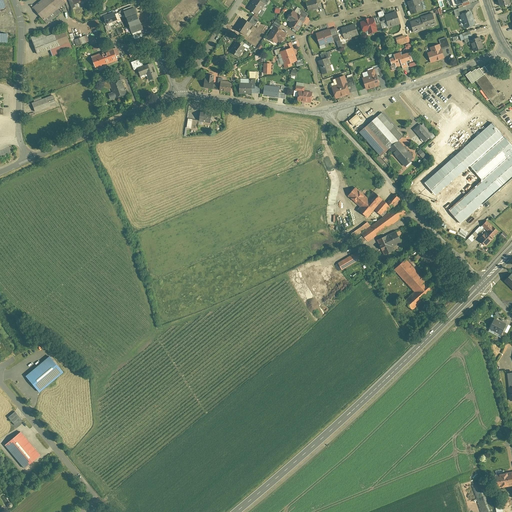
[(40,0),(31,8),(45,25),(60,13),(57,10),(65,4),(62,0),(40,0)]
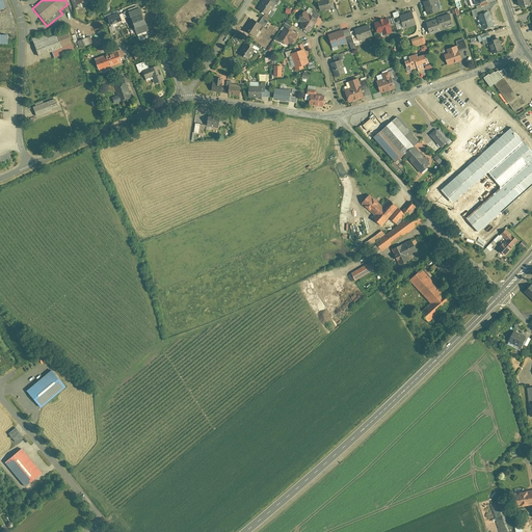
[(275,4),(269,0),(265,0),(258,10),(266,16),(275,4)]
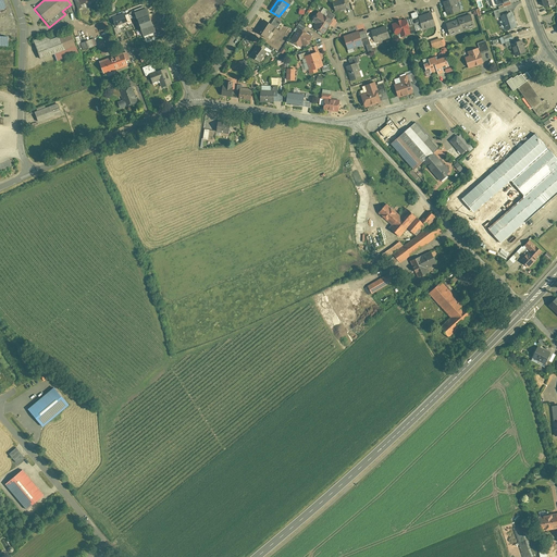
[(344,0),(343,0),(332,3),(334,13),(347,10),(344,0)]
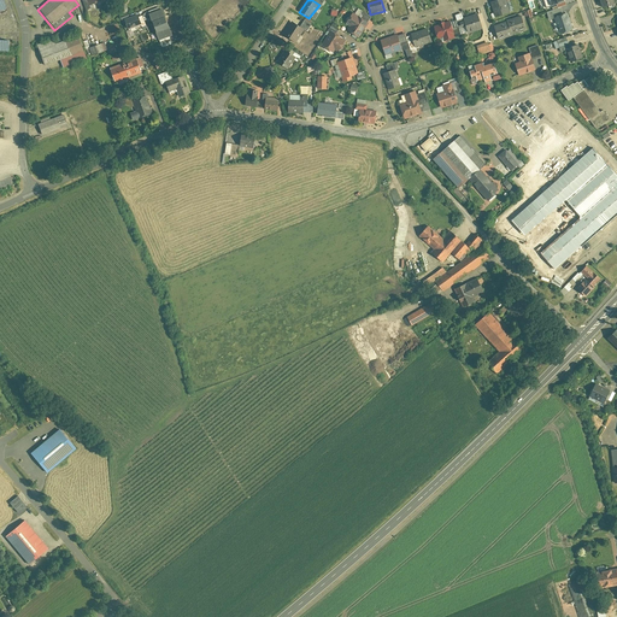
[(505,0),(497,0),(491,3),(495,17),(510,12),(505,0)]
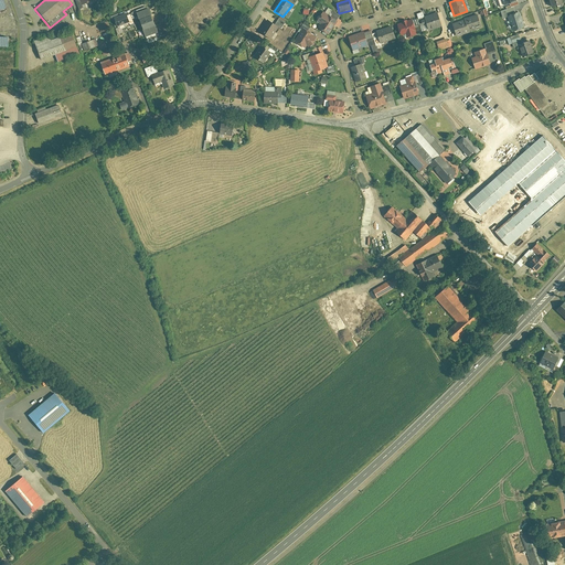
[(148,7),(136,10),(148,44),(159,40),(148,7)]
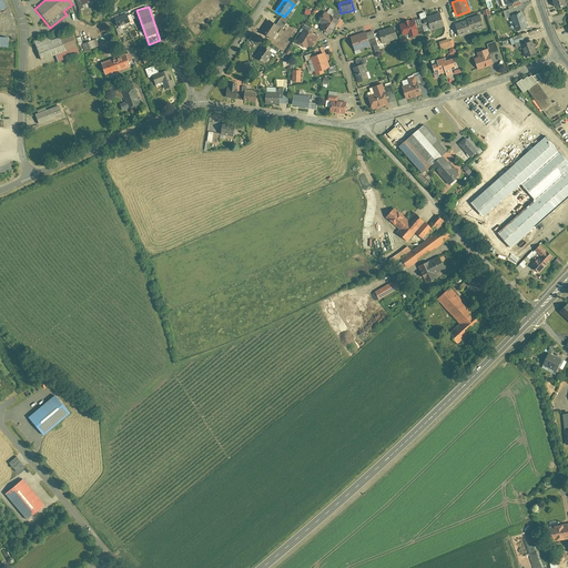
[(521,11),(509,16),(515,32),(528,28),(521,11)]
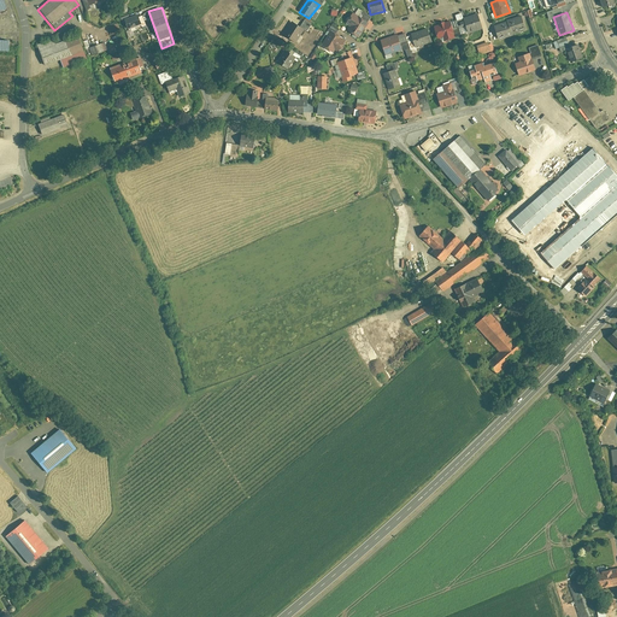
[(369,21),(353,13),(350,22),(351,23),(346,31),(360,39),(369,21)]
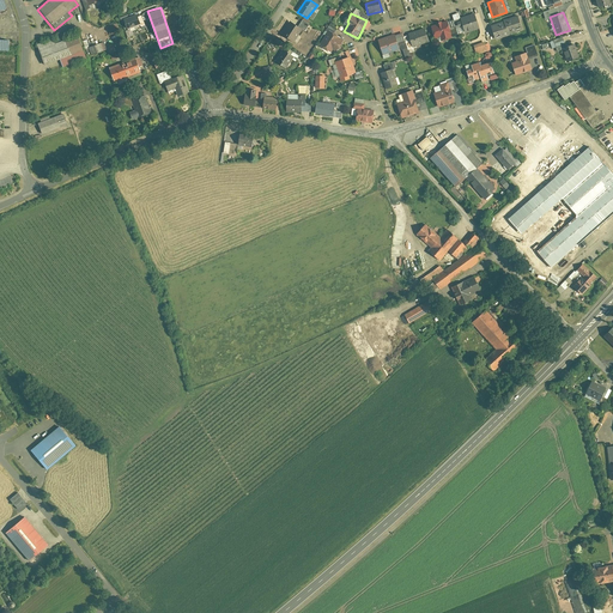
[(477,14),(459,19),(463,35),(481,29),(477,14)]
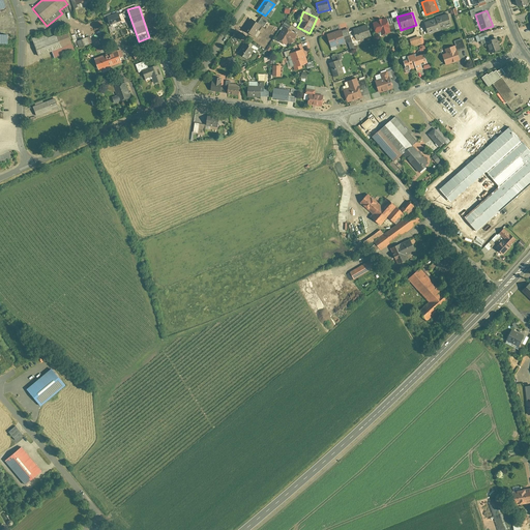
[(118,13),(108,18),(110,26),(121,22),(118,13)]
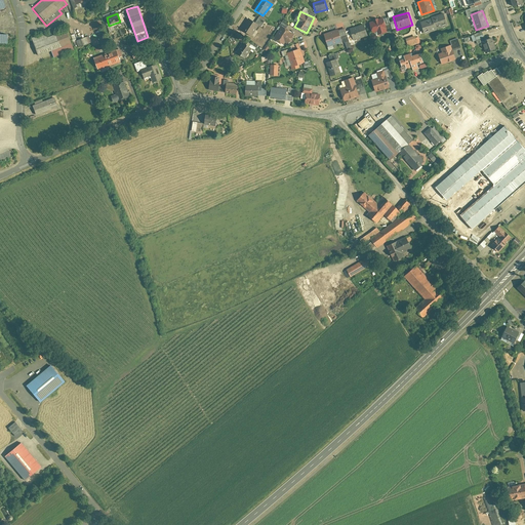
[(432,18),(420,23),(425,35),(437,31),(437,30),(447,26),(444,14),(432,17),(432,18)]
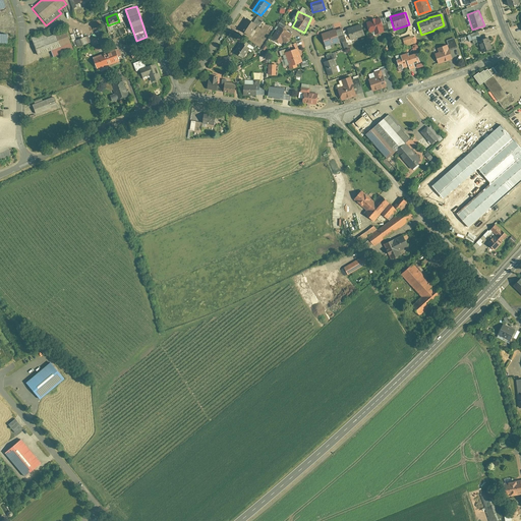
[(381,18),(367,23),(370,33),(374,32),(375,35),(382,33),(381,30),(384,29),(381,18)]
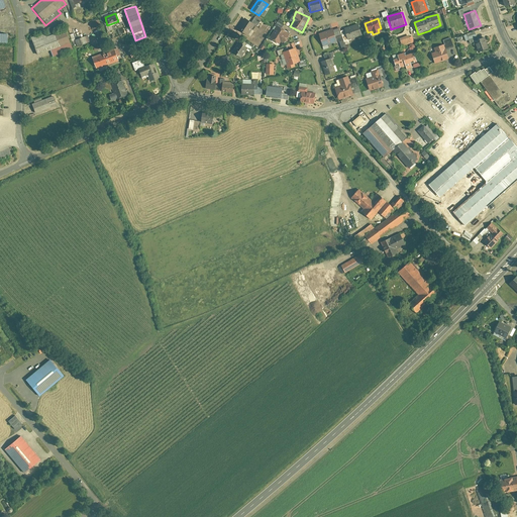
[(255,25),(245,19),(237,30),(247,37),(255,25)]
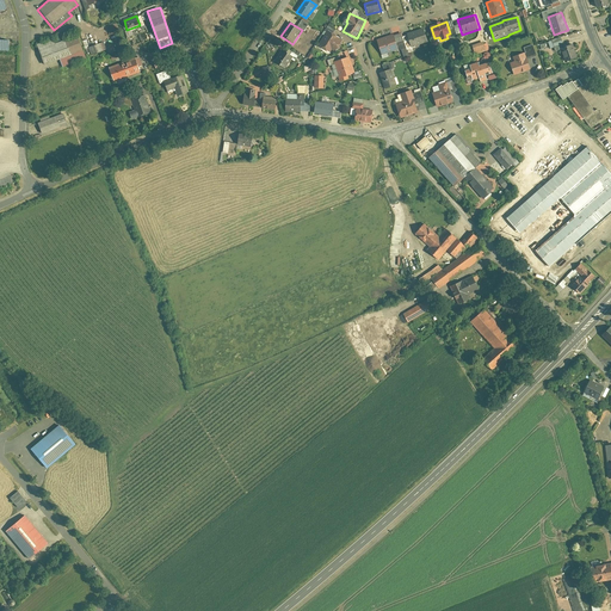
[(425,29),(407,35),(412,50),(430,44),(425,29)]
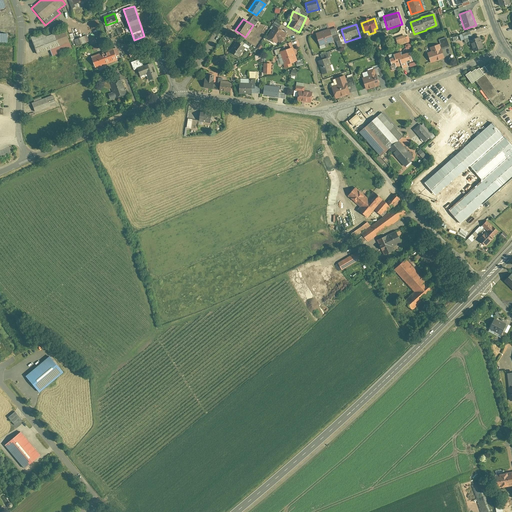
[(287,31),(275,26),(268,41),(279,47),(287,31)]
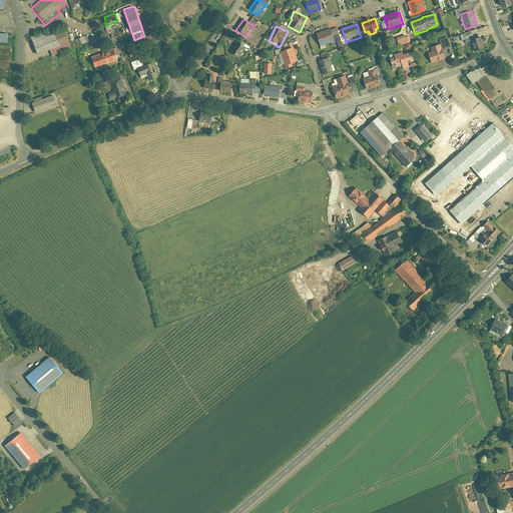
[(333,29),(314,35),(319,50),(337,44),(333,29)]
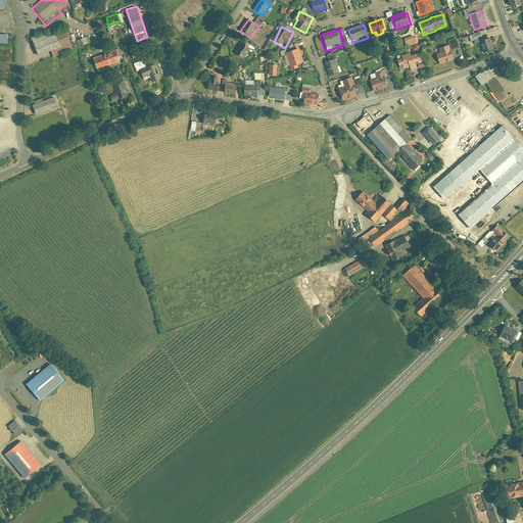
[(44,34),(31,39),(37,58),(70,46),(64,32),(46,38),(44,34)]
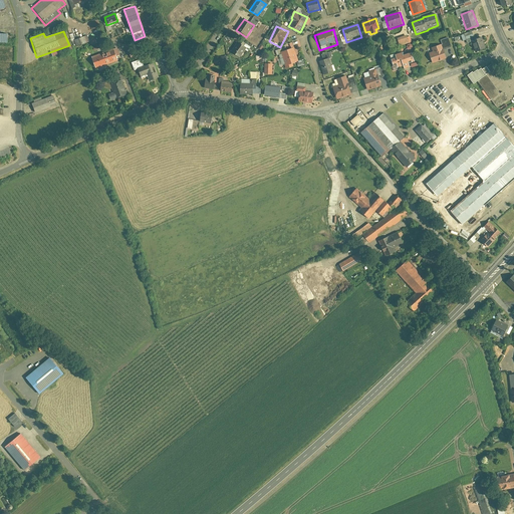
[(76,46),(89,42),(87,35),(74,40),(76,46)]
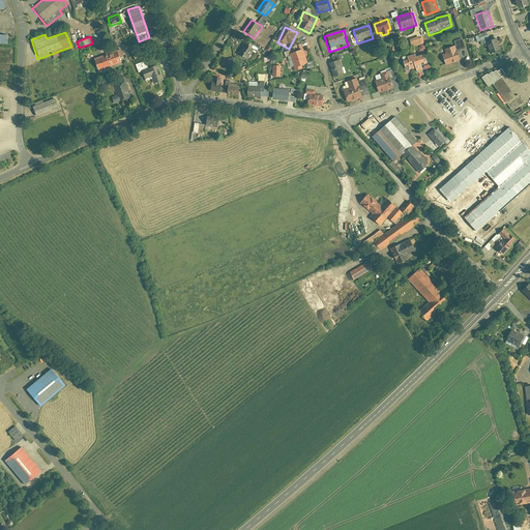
[(411,48),(421,45),(419,36),(409,39),(411,48)]
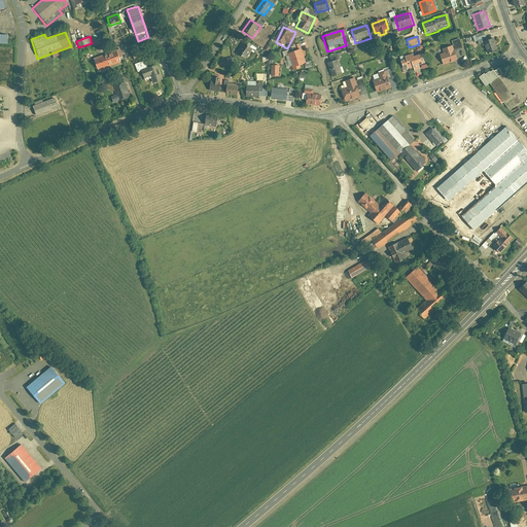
[(493,38),(484,41),(488,55),(498,51),(493,38)]
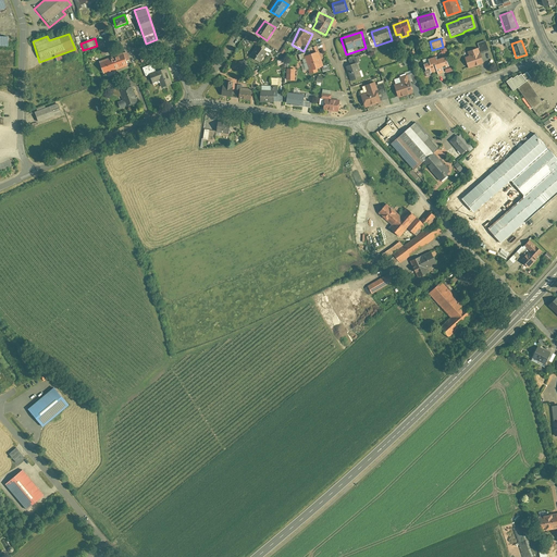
[(269,52),(259,47),(254,60),(262,64),(269,52)]
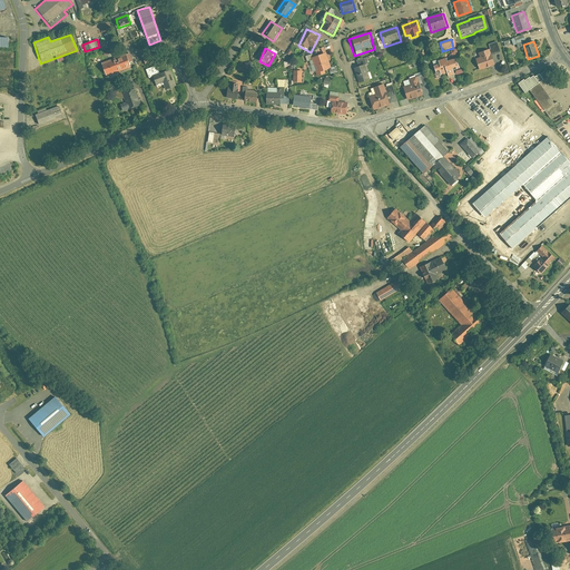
[(491,49),(475,55),(481,71),(497,67),(491,49)]
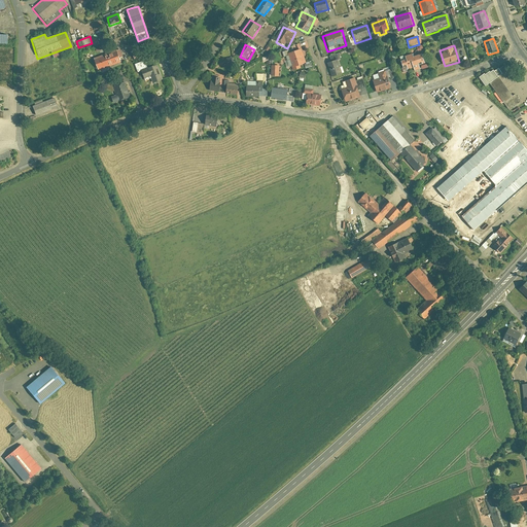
[(302,47),(287,53),(293,70),(308,66),(302,47)]
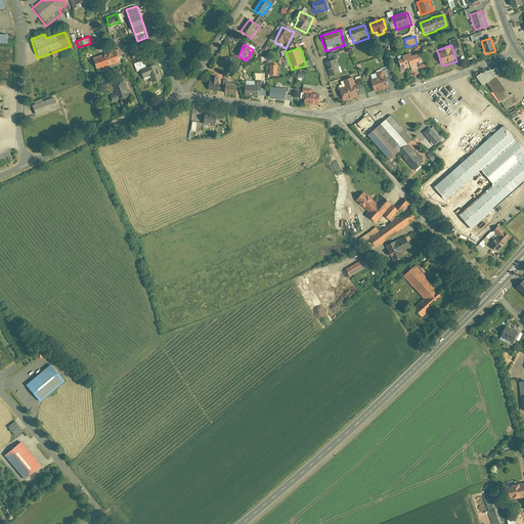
[(115,50),(93,58),(98,72),(120,63),(115,50)]
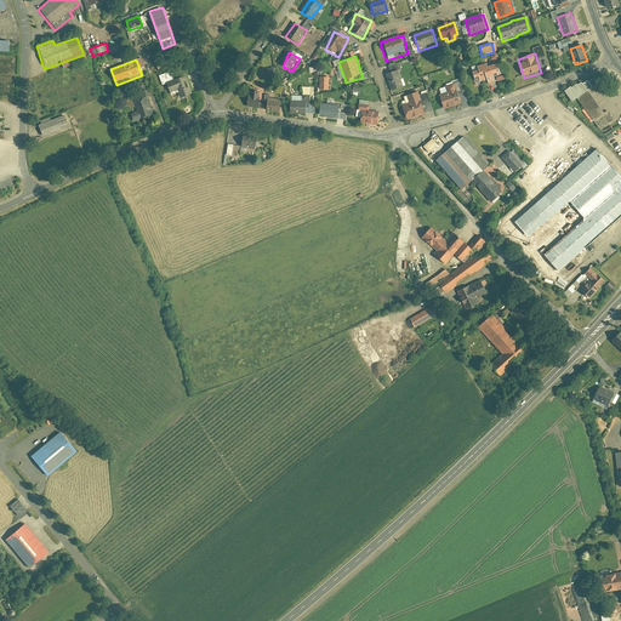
[(169,67),(169,66),(171,64),(170,60),(166,61),(166,60),(157,63),(159,70),(169,67)]
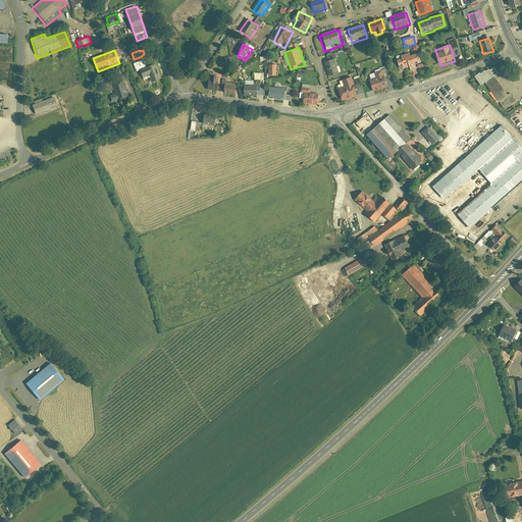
[(415,51),(395,57),(400,72),(420,66),(415,51)]
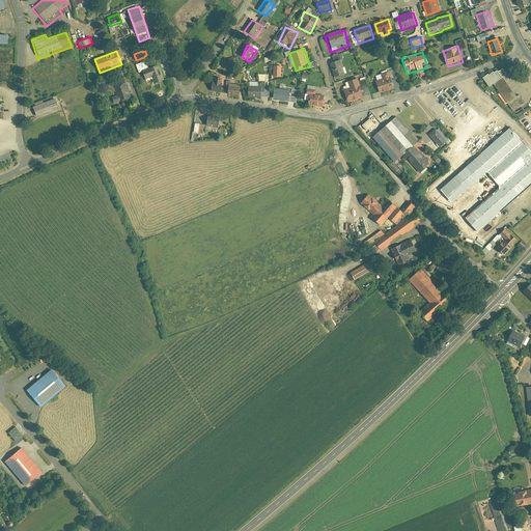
[(339,58),(330,61),(335,78),(344,75),(339,58)]
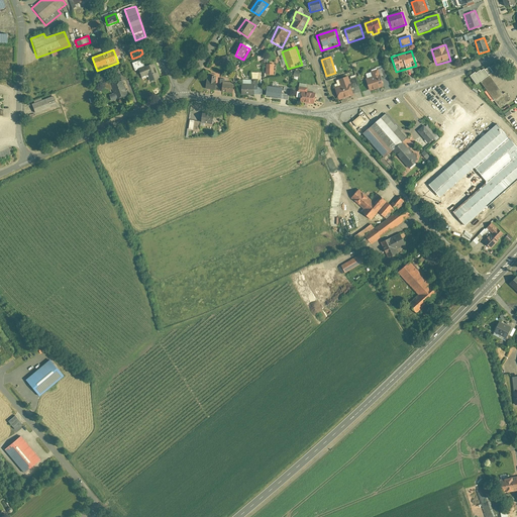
[(152,62),(140,67),(145,83),(159,79),(152,62)]
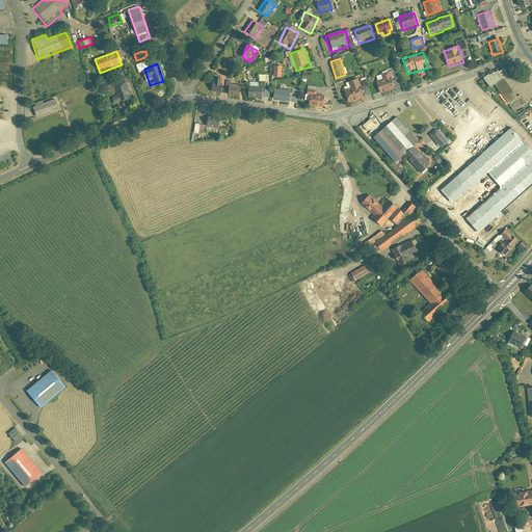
[(273,77),(282,77),(282,65),(273,65),(273,77)]
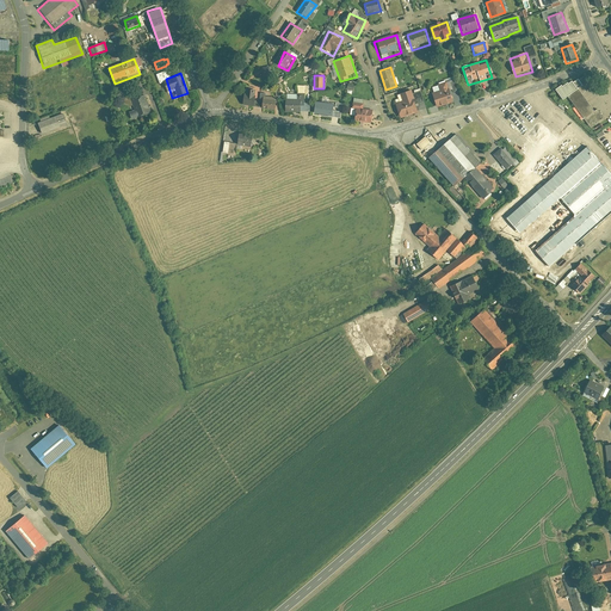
[(448,86),(431,92),(438,110),(455,103),(448,86)]
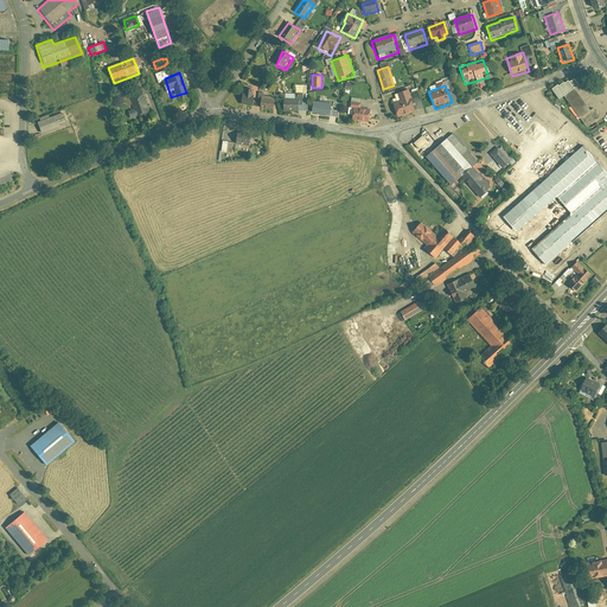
[(575,89),(573,85),(558,95),(580,121),(582,120),(588,127),(601,117),(595,110),(592,112),(575,89)]
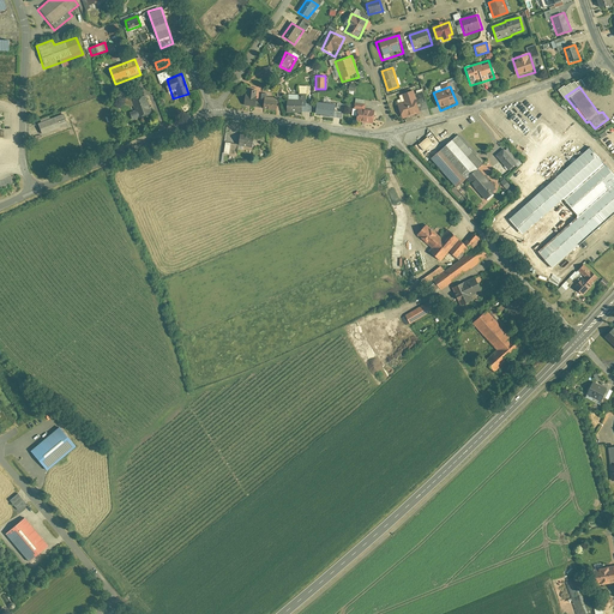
[(299,101),(288,101),(288,112),(312,113),(313,102),(306,102),(307,89),(299,89),(299,101)]
